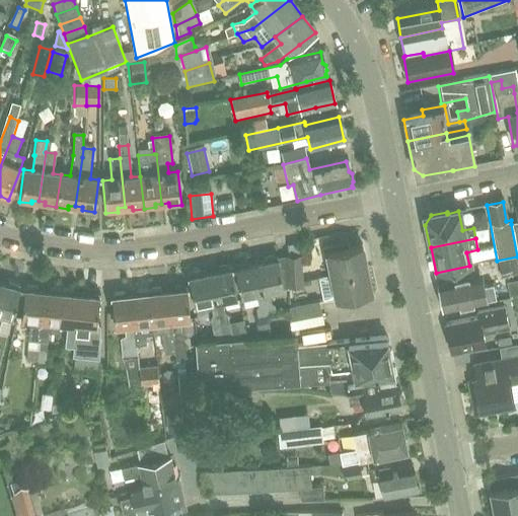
[(330,277),(366,270),(362,246),(347,249),(346,243),(324,247),(330,277)]
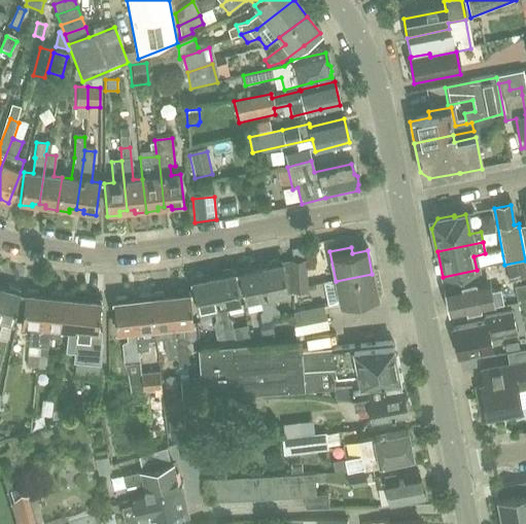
[(290,262),(293,292),(308,290),(305,259),(290,262)]
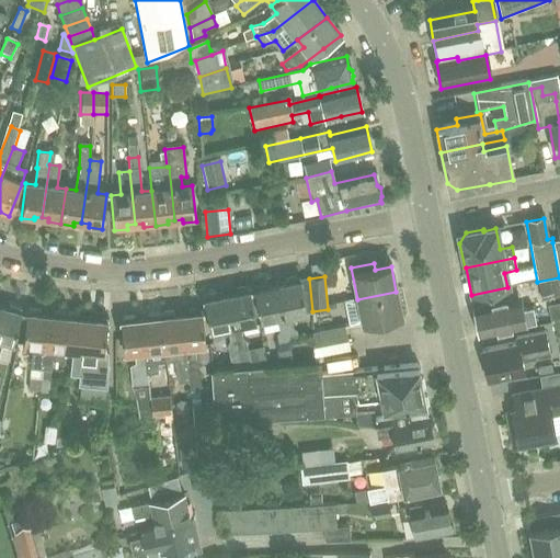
[(559,283),(559,277),(537,282),(540,304),(559,299),(559,283)]
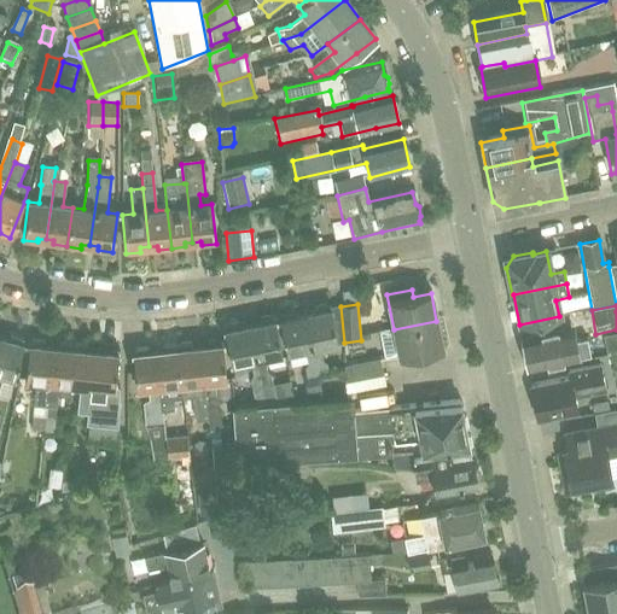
[(341,307),(330,308),(330,307),(315,309),(313,313),(306,315),(318,375),(327,373),(326,366),(322,362),(319,350),(344,345),(344,343),(341,307)]
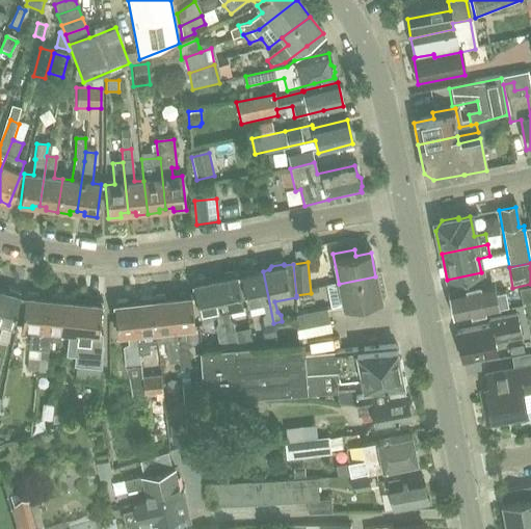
[(273,323),(263,271),(257,272),(253,269),(240,272),(247,307),(263,303),(265,315),(263,318),(264,325),(273,323)]
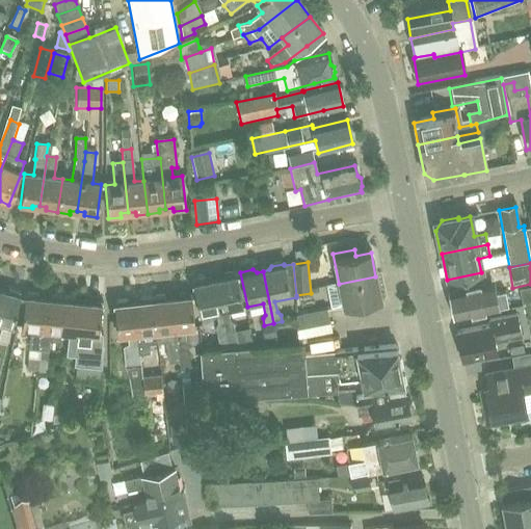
[(215,281),(230,350),(238,349),(234,325),(230,322),(228,312),(243,308),(236,273),(224,275),(221,280),(215,281)]
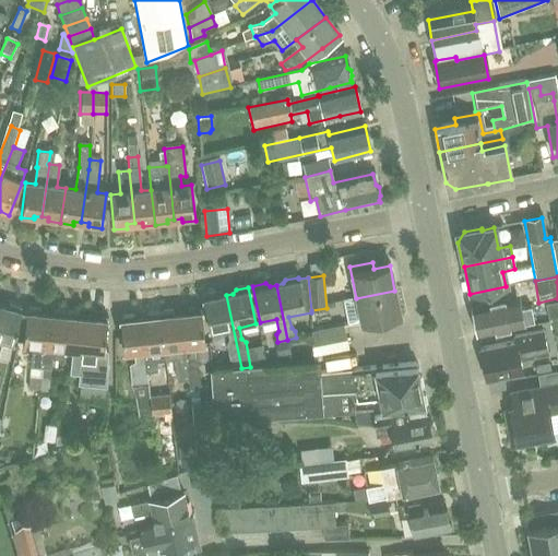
[(384,320),(400,317),(394,291),(356,298),(342,302),(347,328),(369,322),(371,330),(386,327),(384,320)]
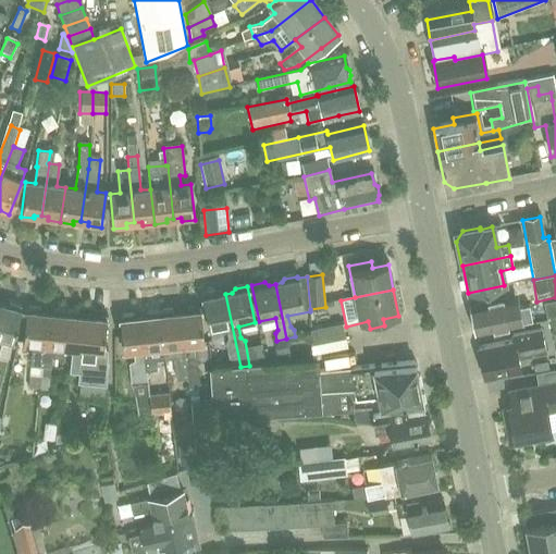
[(241,367),(225,294),(219,296),(214,293),(201,296),(209,333),(225,329),(227,341),(224,344),(230,368),(241,367)]
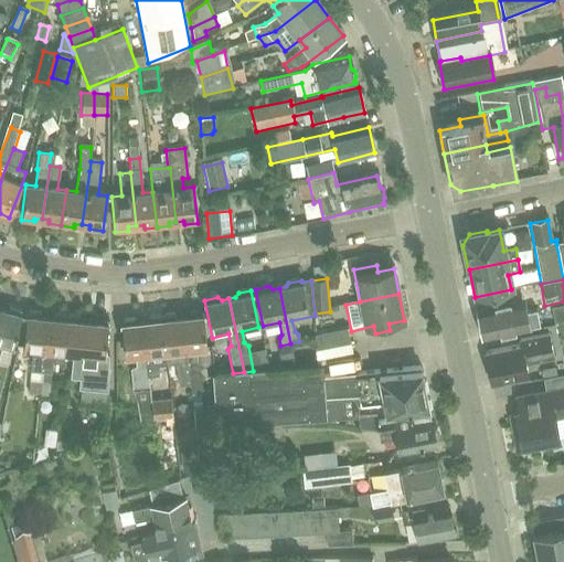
[(509,303),(476,310),(482,339),(515,332),(540,327),(536,311),(525,314),(523,300),(509,303)]
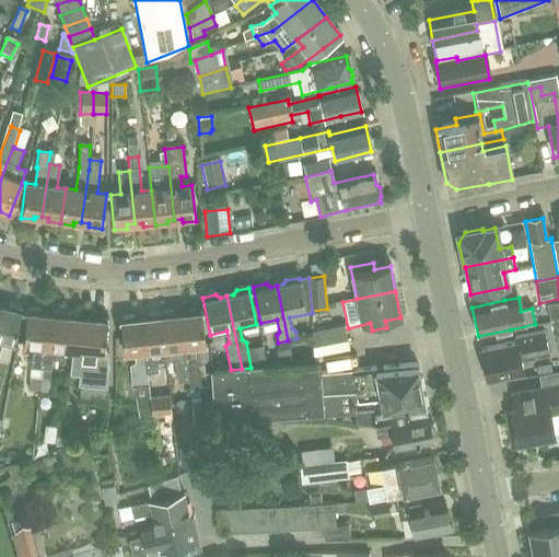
[(558,321),(558,304),(547,308),(550,323),(558,321)]
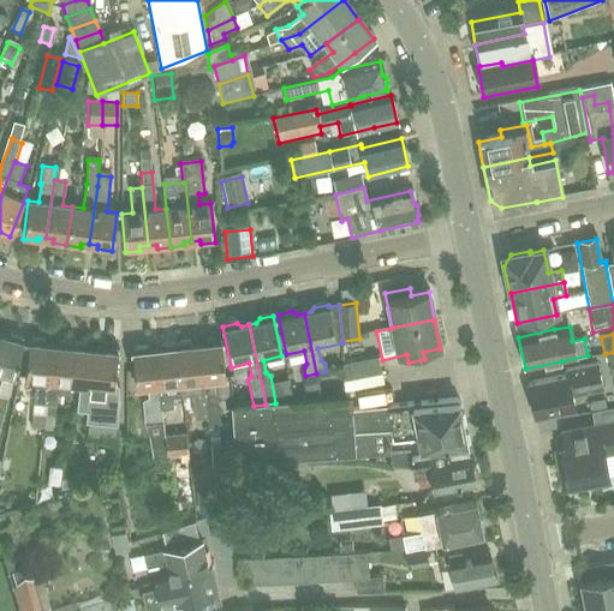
[(1,336),(0,340),(0,381),(3,373),(12,377),(23,340),(10,335),(9,339),(1,336)]
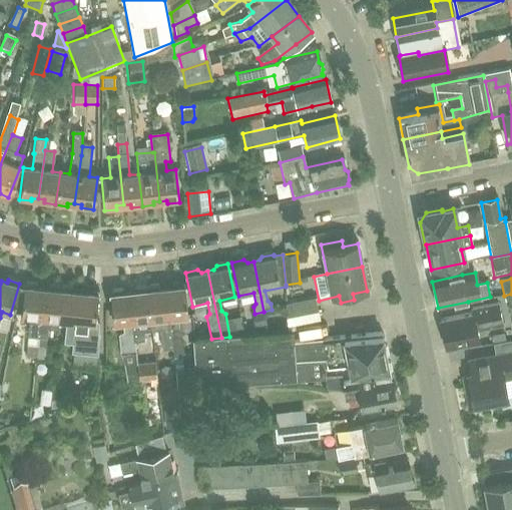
[(35,360),(42,289),(35,289),(36,286),(24,284),(20,316),(30,317),(25,359),(35,360)]
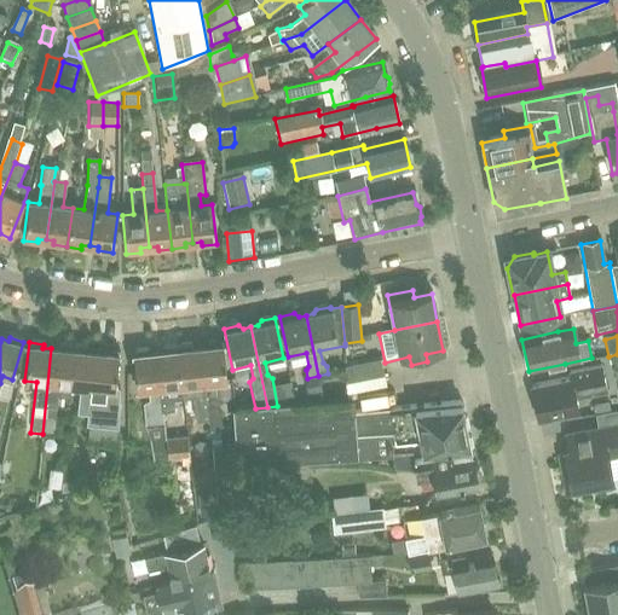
[(200,348),(207,422),(208,430),(219,429),(214,383),(226,382),(221,342),(207,343),(208,347),(200,348)]
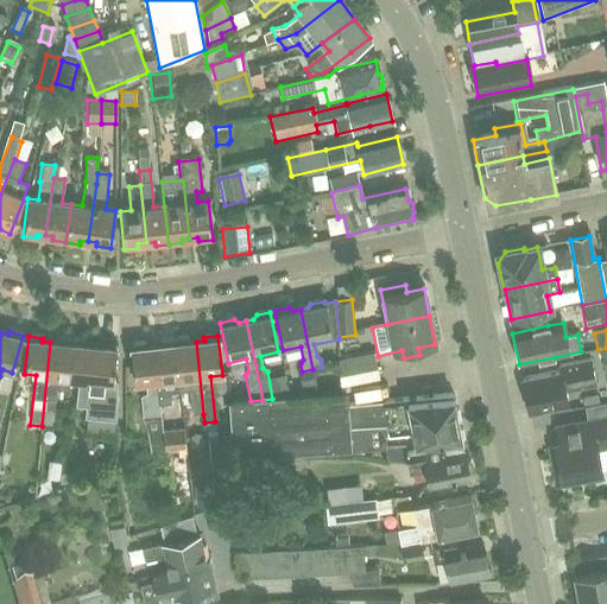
[(203,414),(196,342),(188,343),(188,338),(174,341),(178,379),(179,394),(190,393),(193,415),(203,414)]
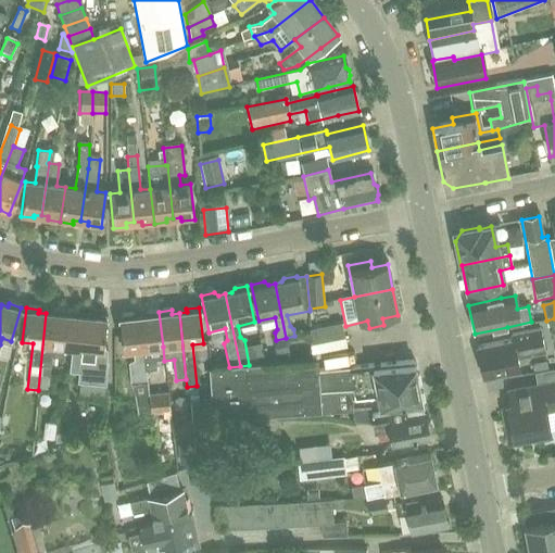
[(60,360),(62,347),(66,312),(53,311),(53,314),(46,313),(38,390),(48,391),(50,367),(51,359),(60,360)]
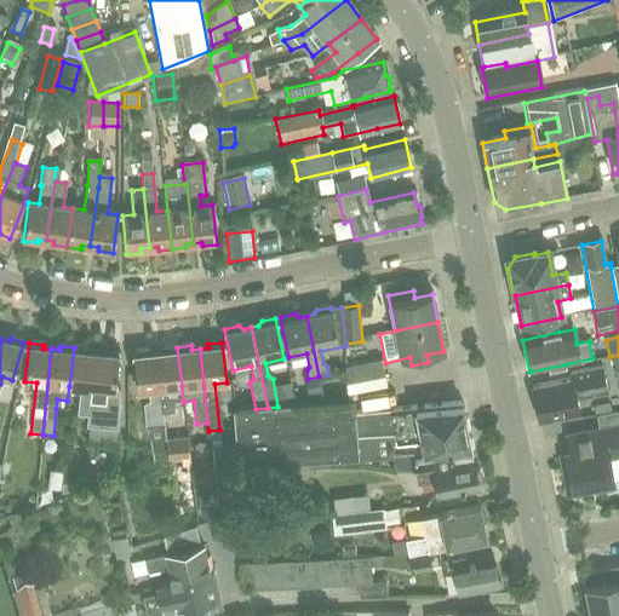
[(89,413),(95,353),(87,352),(87,349),(74,347),(69,386),(80,387),(78,412),(89,413)]
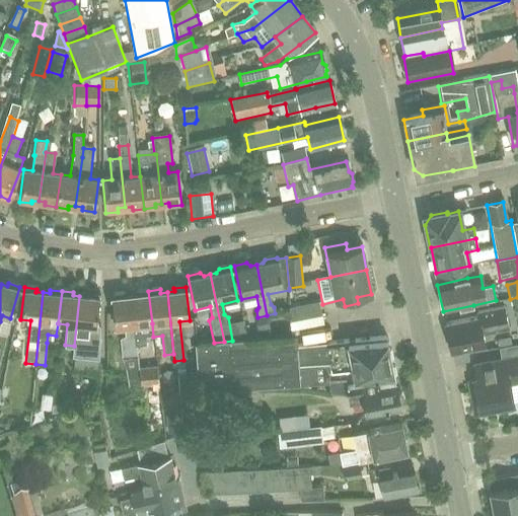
[(153,337),(152,323),(148,291),(137,292),(137,295),(131,296),(136,346),(145,345),(144,338),(153,337)]
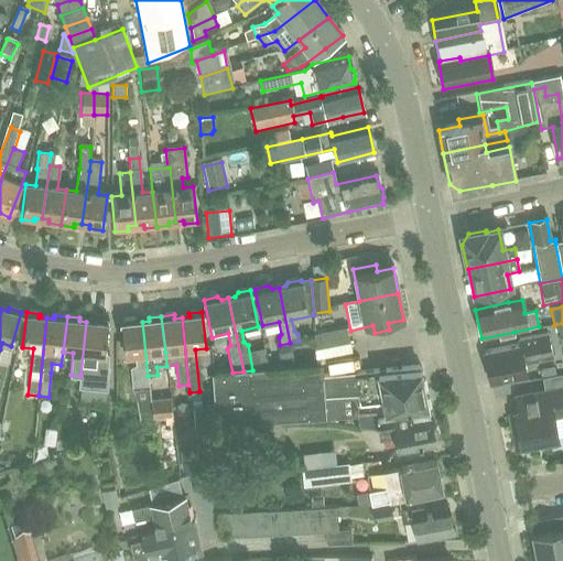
[(108,325),(109,321),(87,319),(86,322),(80,376),(79,389),(108,392),(108,356),(104,356),(107,324),(108,325)]
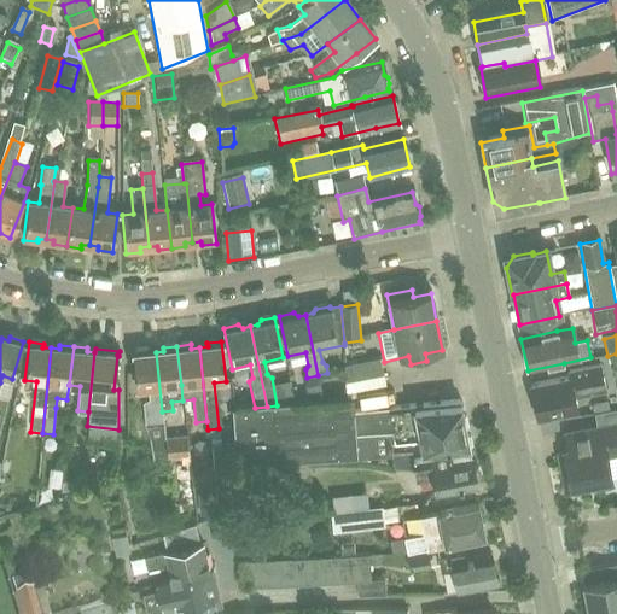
[(162,411),(156,352),(147,354),(147,350),(133,351),(137,390),(149,389),(150,402),(144,405),(145,426),(163,426),(162,411)]
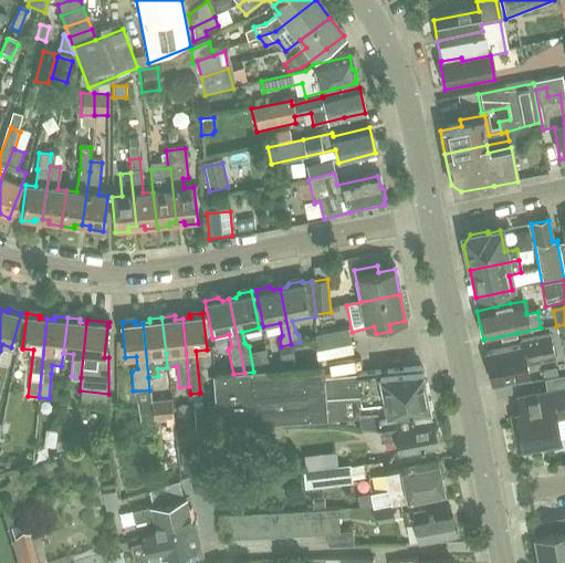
[(346,329),(315,335),(315,362),(352,354),(346,329)]
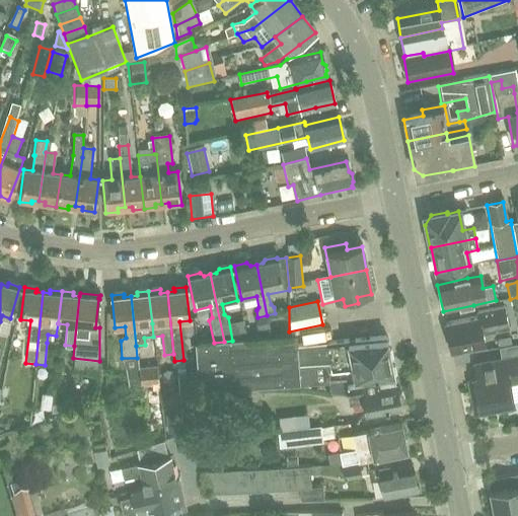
[(445,325),(451,354),(485,348),(483,340),(509,334),(504,309),(477,314),(478,318),(445,325)]
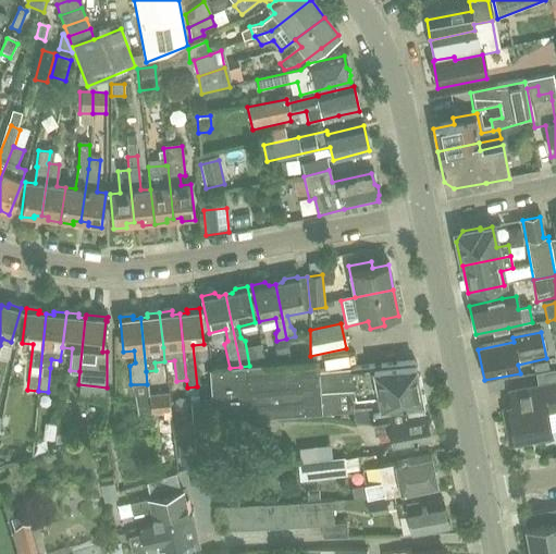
[(289,355),(286,339),(272,342),(275,357),(289,355)]
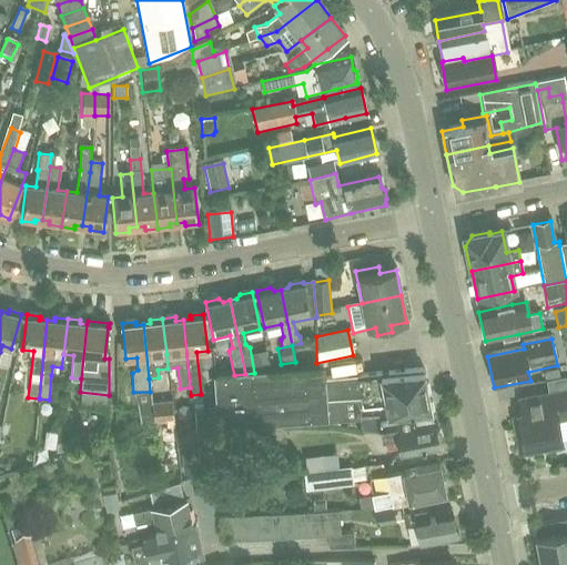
[(422,370),(387,374),(325,381),(324,369),(254,373),(245,374),(234,375),(213,376),(215,405),(326,401),(326,402),(361,399),(427,392),(423,373),(422,370)]
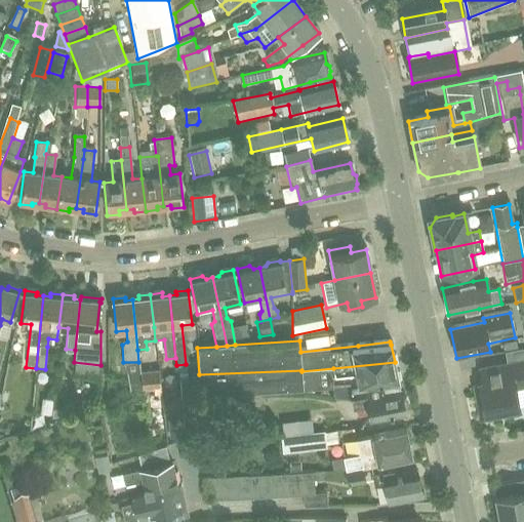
[(359,385),(398,379),(395,362),(333,368),(334,377),(357,376),(359,385)]
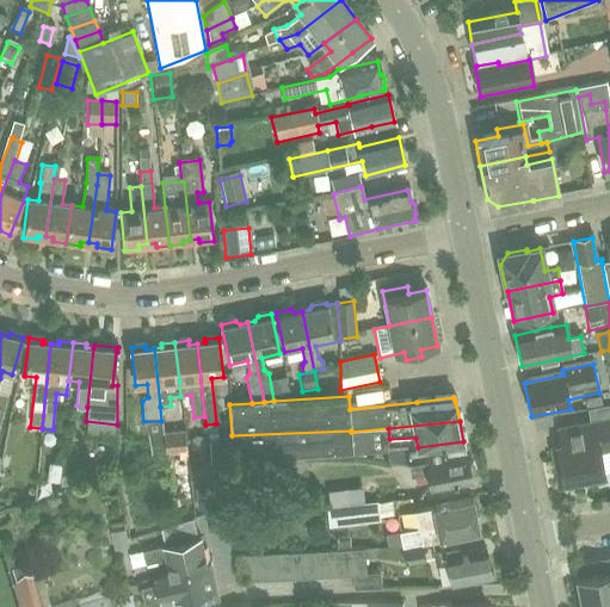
[(608,422),(587,426),(559,432),(562,447),(558,447),(559,458),(553,459),(559,489),(590,484),(589,478),(603,475),(599,451),(609,448),(609,432),(609,425),(608,422)]
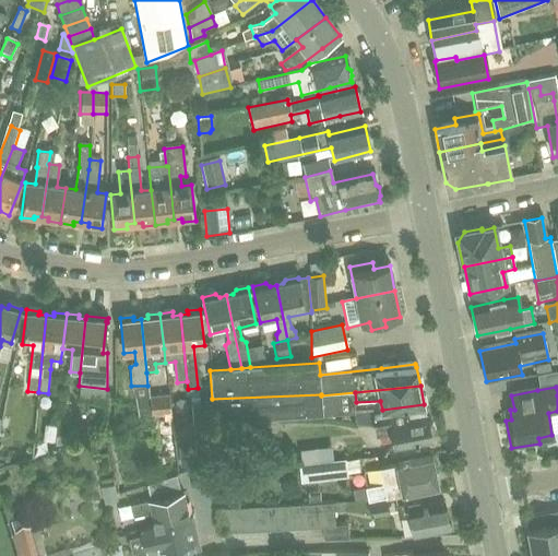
[(323,416),(321,395),(321,394),(212,399),(214,424),(236,422),(280,418),(323,416)]
